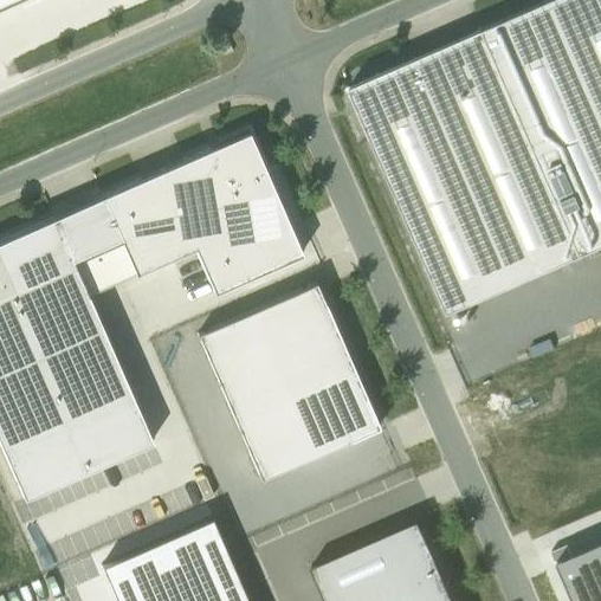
[(0,0),(0,13),(28,0),(0,0)]
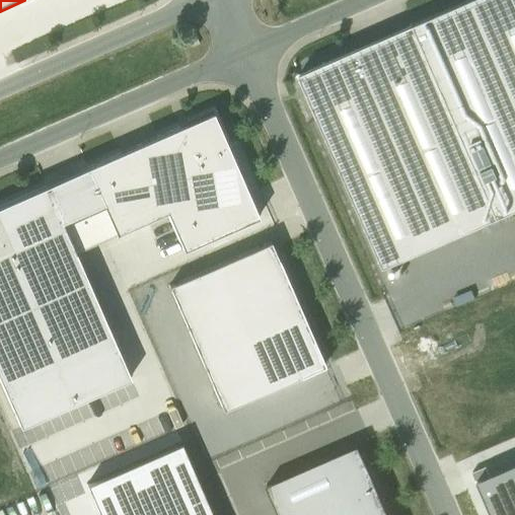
[(360,53),(302,78),(386,272),(502,221),(514,215),(514,0),(480,0),(417,27),(415,28),(424,50),(369,74),(360,53)]
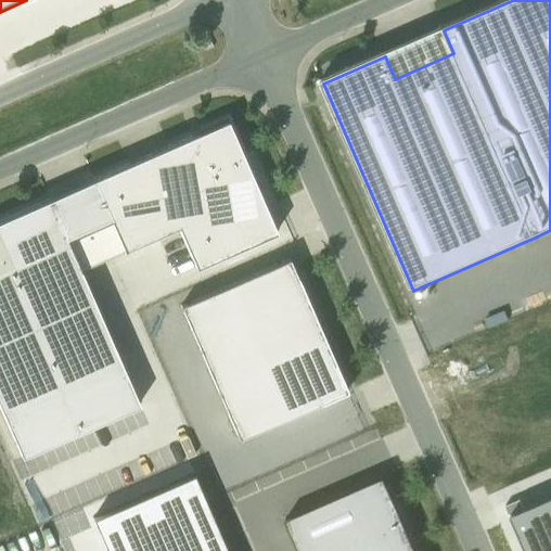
[(195,139),(95,183),(128,255),(181,232),(199,272),(281,236),(246,159),(244,161),(230,127),(196,141),(195,139)]
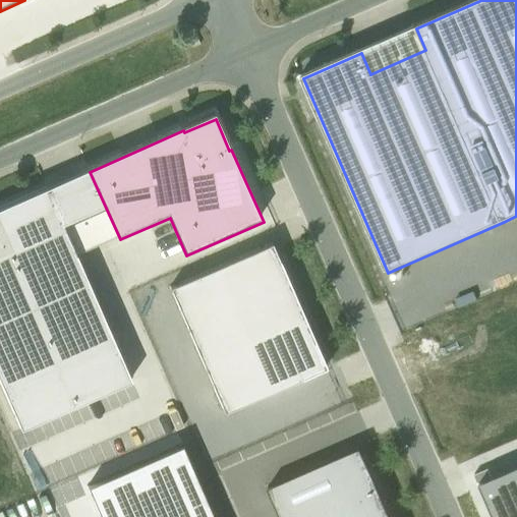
[(90,172),(0,211),(0,381),(22,433),(134,384),(78,257),(119,239),(90,172)]
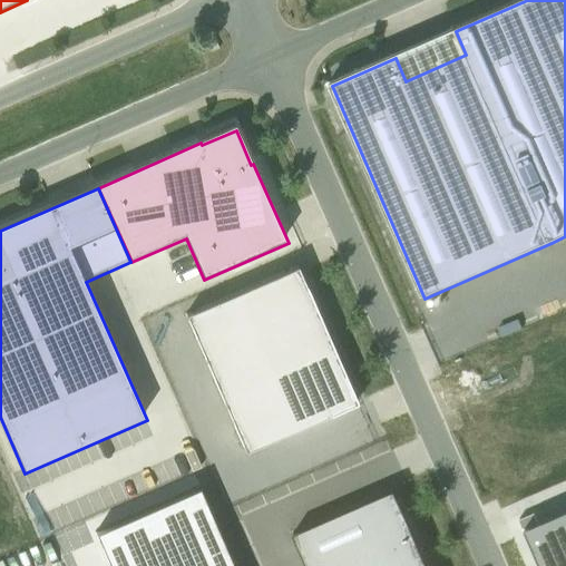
[(301,270),(188,319),(249,456),(360,407),(301,270)]
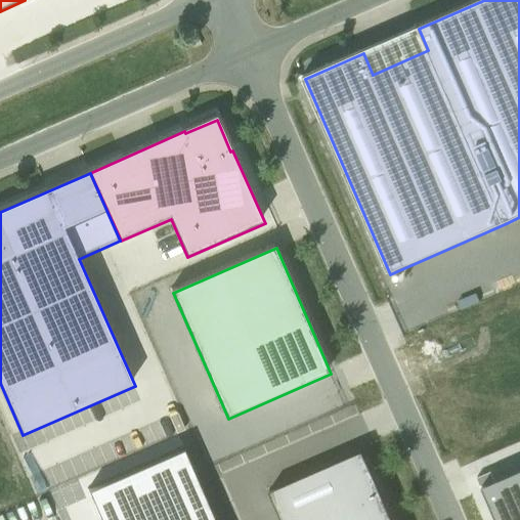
[(215,519),(185,450),(90,492),(101,519),(215,519)]
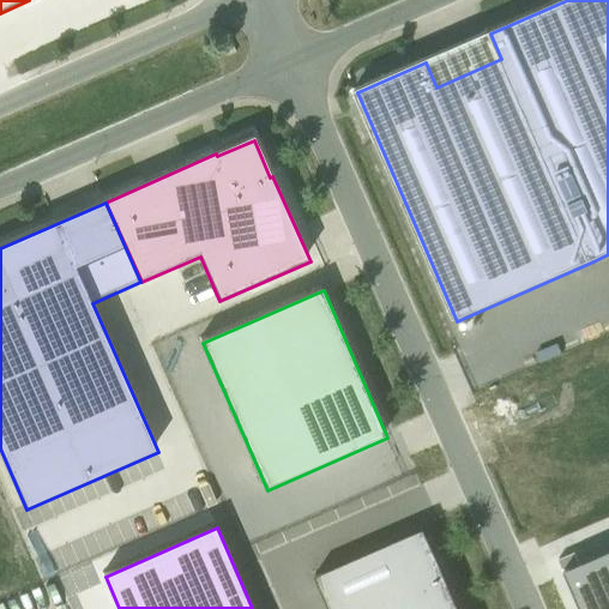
[(428,530),(318,578),(331,608),(462,608),(451,583),(428,530)]
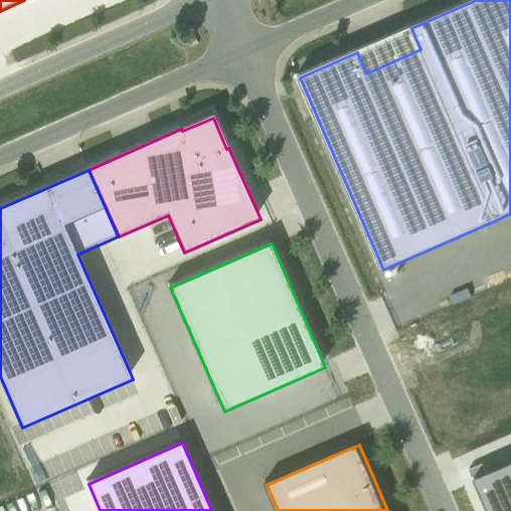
[(510,465),(484,478),(476,481),(485,501),(488,510),(510,510),(510,465)]
